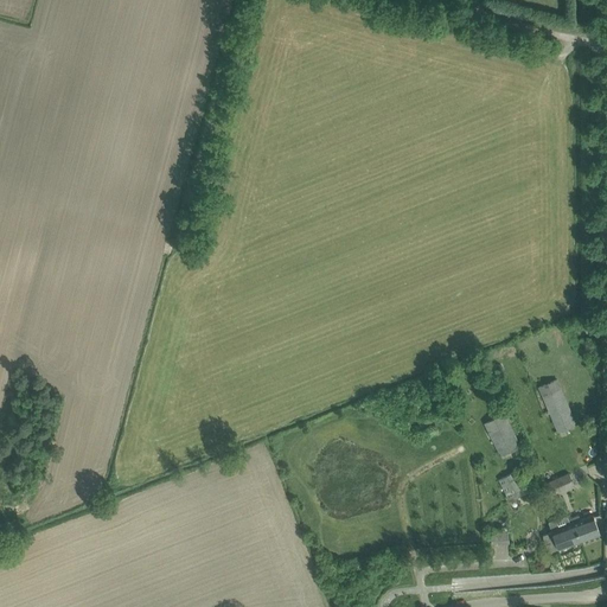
[(538,387),(558,433),(576,425),(557,379),(538,387)]
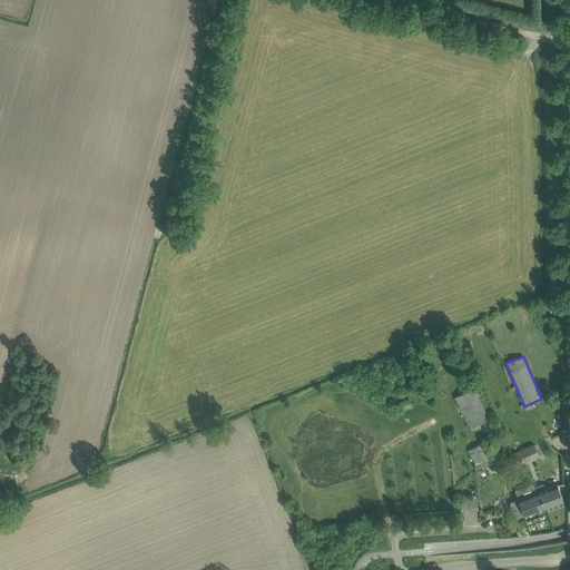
[(474,389),(454,397),(469,428),(489,418),(474,389)]
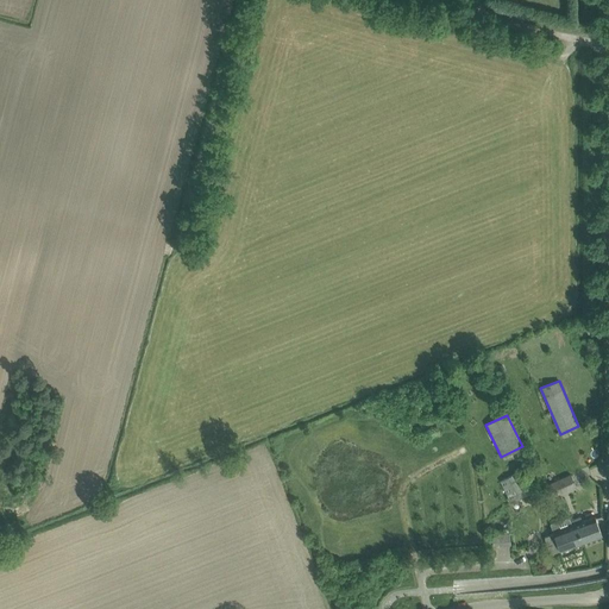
[(528,491),(519,472),(500,482),(510,501),(528,491)]
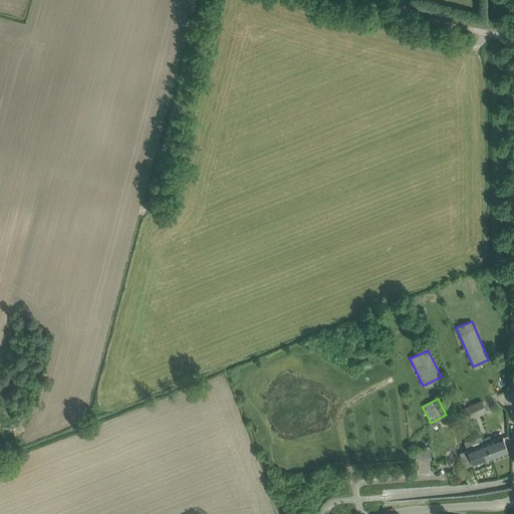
[(482,401),(462,410),(466,419),(486,410),(482,401)]
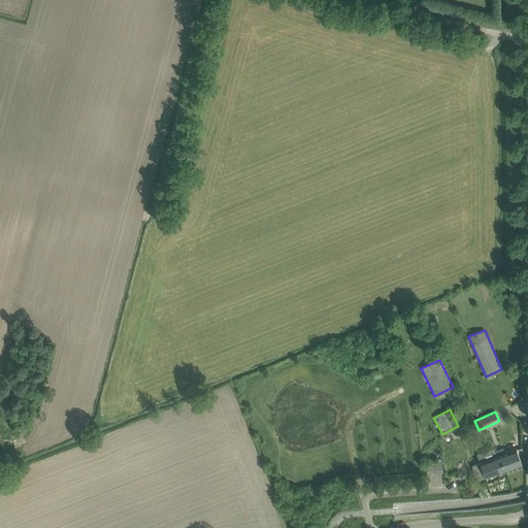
[(501,431),(506,444),(514,441),(508,428),(501,431)]
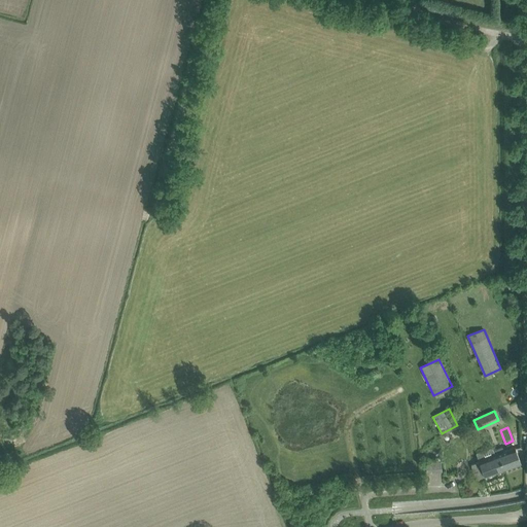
[(500,461),(503,469),(521,463),(516,447),(504,451),(502,447),(496,449),(498,454),(495,455),(497,462),(500,461)]
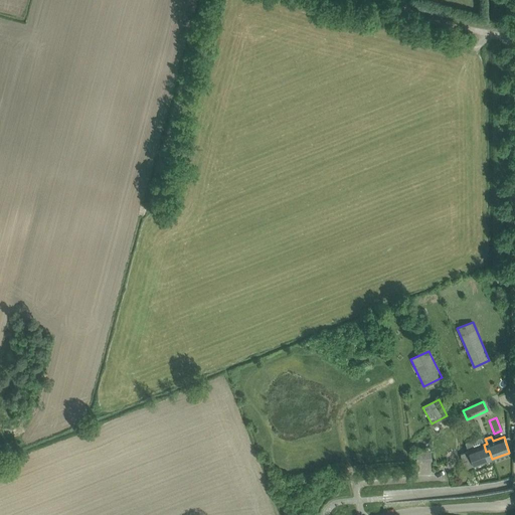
[(474,466),(492,459),(489,451),(486,452),(484,445),(468,450),(470,455),(464,457),(467,467),(473,465),(474,466)]
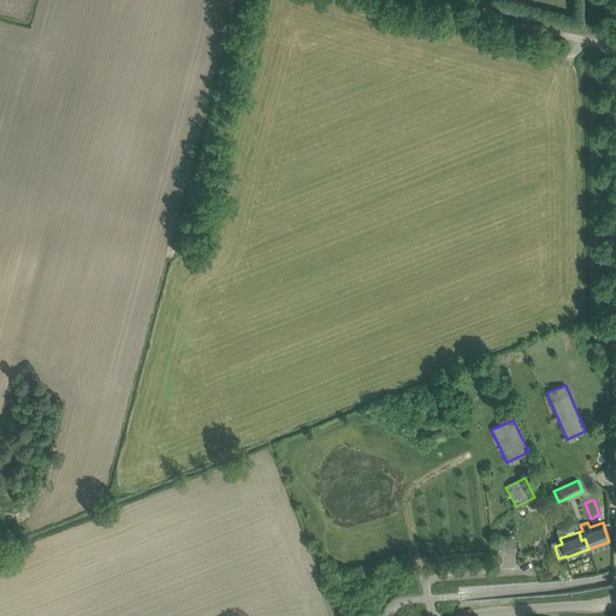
[(516,551),(516,539),(498,540),(498,552),(516,551)]
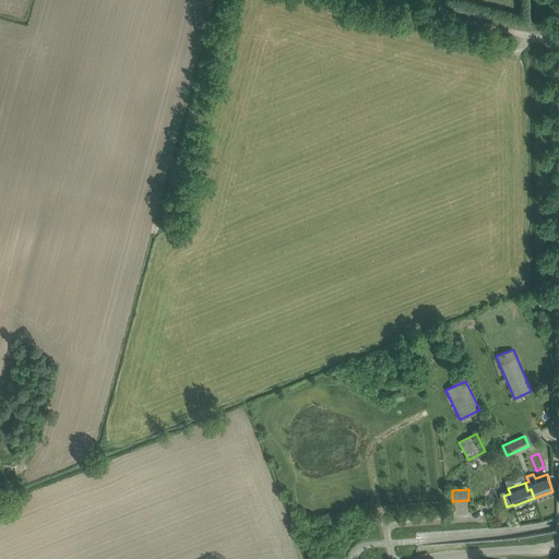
All buildings are outlined.
